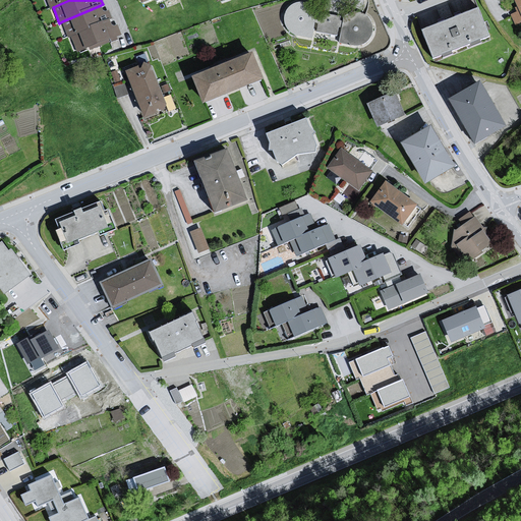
[(362,46),(366,43),(370,39),(371,34),(371,29),(369,23),(366,19),(362,16),(357,15),(352,15),(347,17),(343,20),(313,13),(309,9),(305,6),(300,4),(295,5),(290,7),(286,10),(283,15),(282,20),(283,25),(285,31),(289,35),(294,37),(300,38),(305,36),(309,33),(338,38),(337,44),(346,45),(351,47),(357,48),(362,46)]
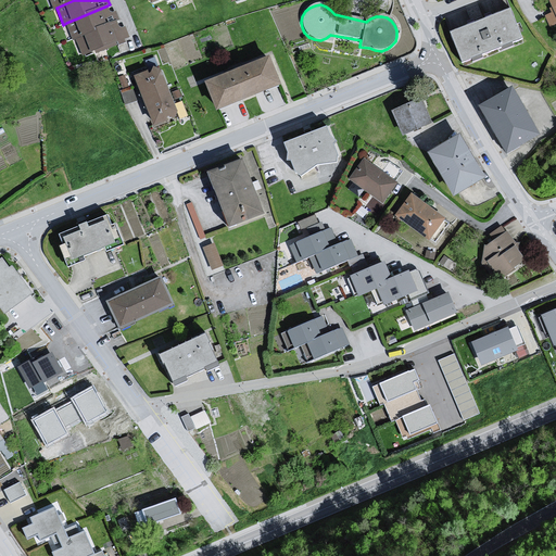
[(110,10),(108,5),(66,23),(73,39),(76,39),(117,21),(119,19),(116,11),(112,11),(110,10)]
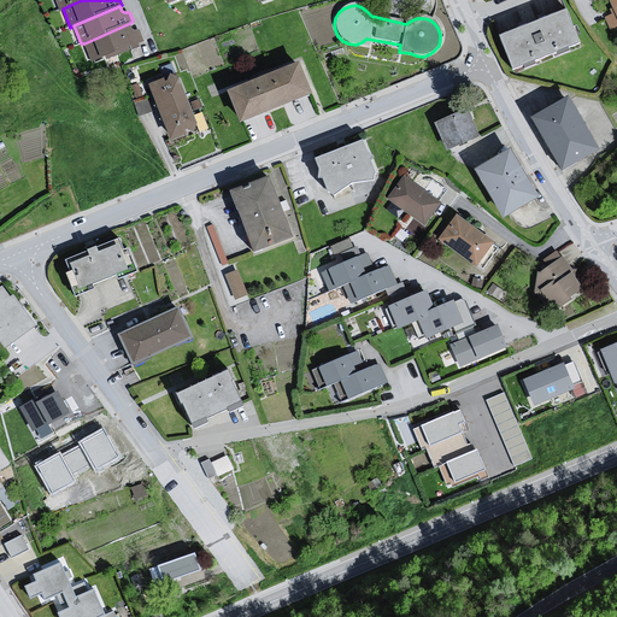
[(568,10),(499,37),(515,72),(582,45),(568,10)]
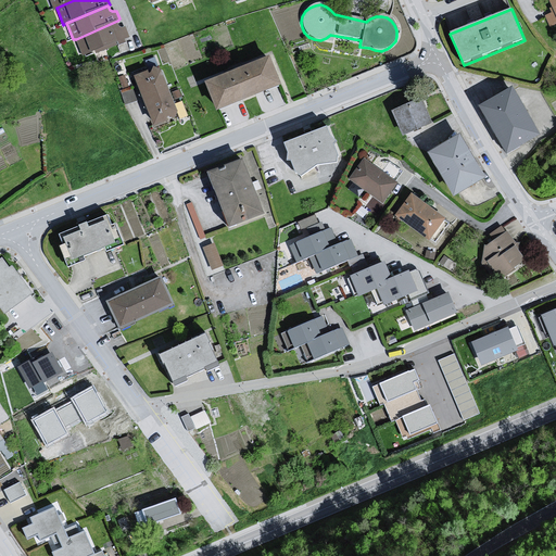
[(555,23),(555,16),(554,12),(544,16),(550,27),(555,23)]
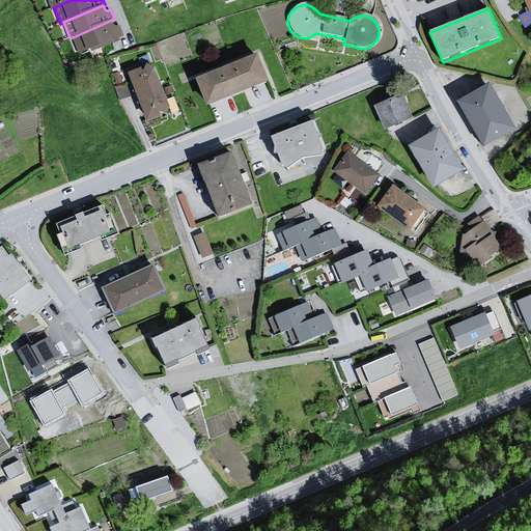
[(113,24),(112,20),(73,37),(79,53),(90,48),(91,51),(112,43),(111,40),(124,35),(119,25),(116,26),(113,24)]
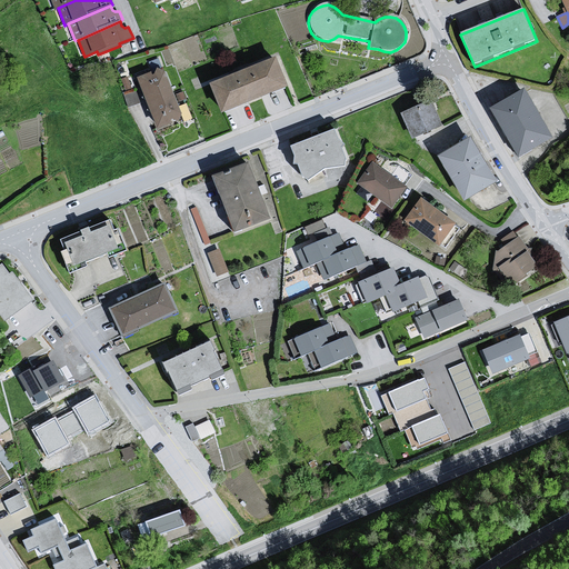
[(278,60),(211,86),(225,116),(290,90),(278,60)]
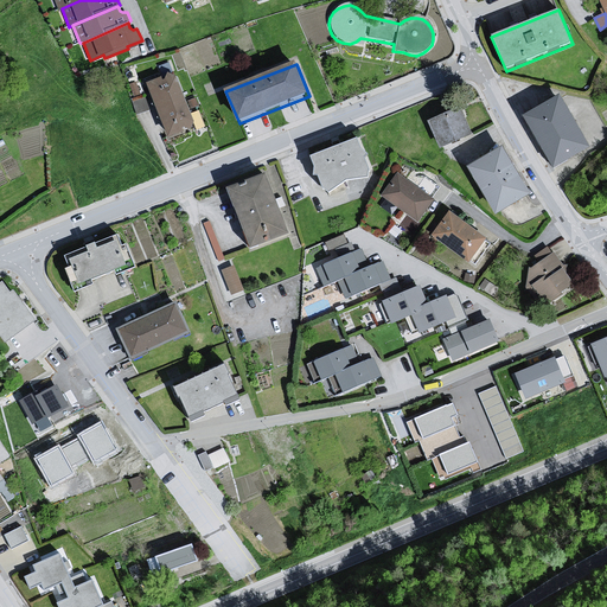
[(177,77),(147,88),(170,141),(192,131),(195,125),(177,77)]
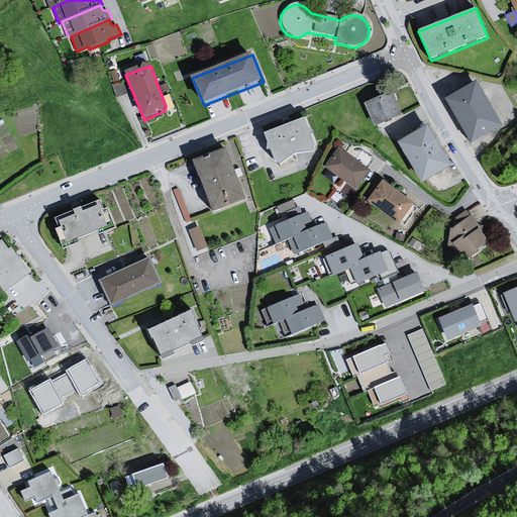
[(478,79),(445,97),(471,142),(503,124),(478,79)]
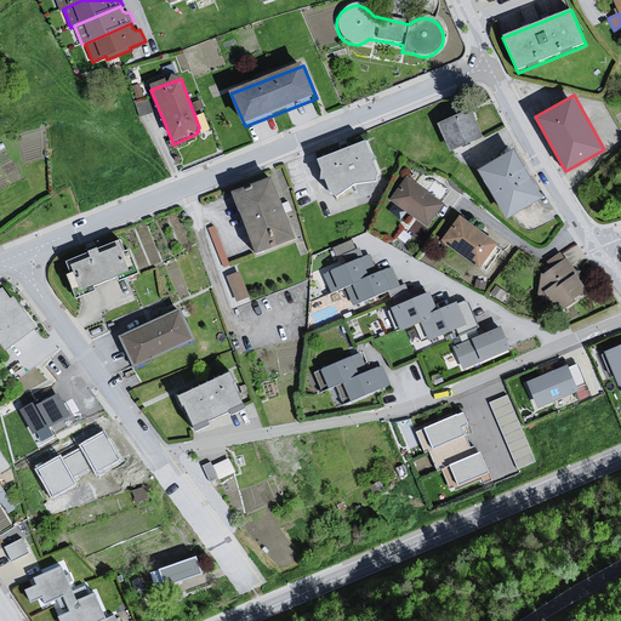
[(471,107),(438,121),(451,152),(484,137),(471,107)]
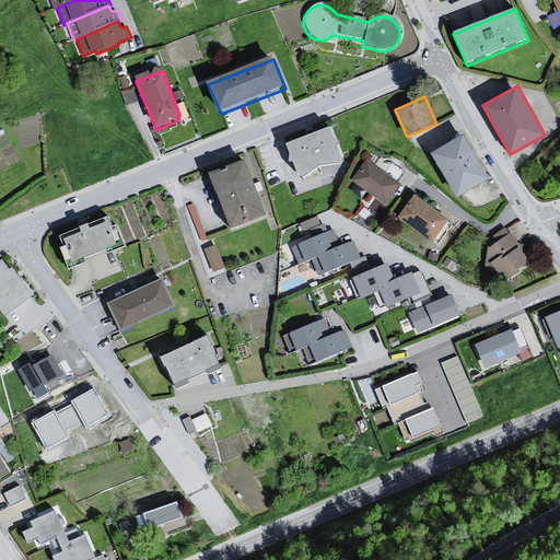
[(329,129),(284,146),(289,156),(293,156),(291,162),(292,165),(295,165),(300,176),(304,182),(322,168),(342,167),(342,162),(339,150),(342,146),(335,141),(329,129)]
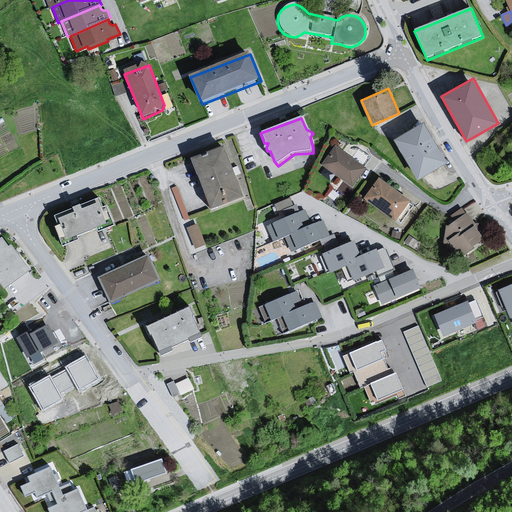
[(423,124),(396,140),(418,176),(444,160),(423,124)]
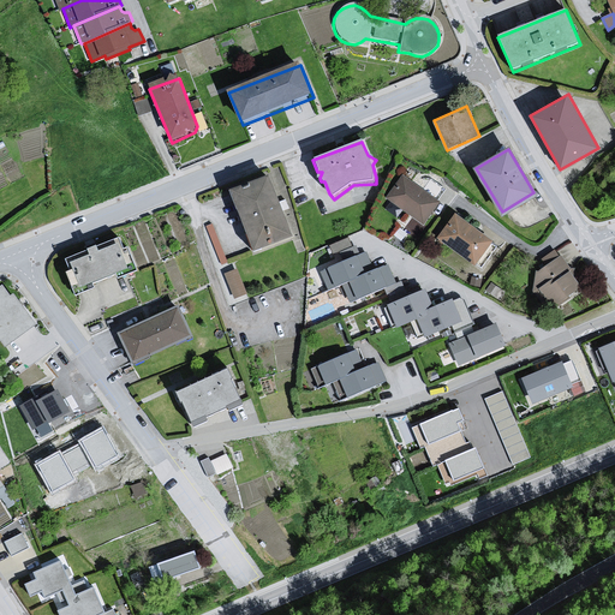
[(402,174),(386,198),(425,225),(442,199),(402,174)]
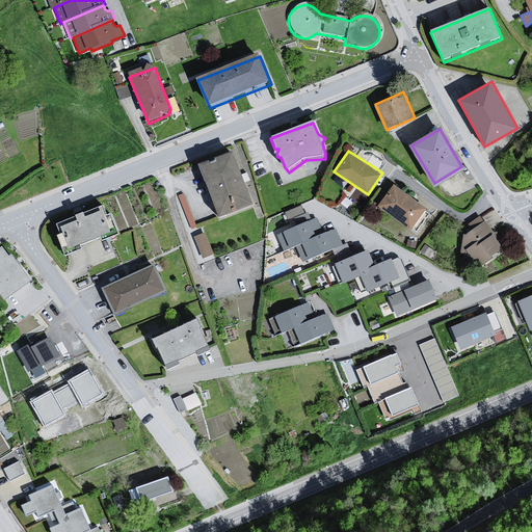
[(235,156),(202,168),(221,220),(257,210),(235,156)]
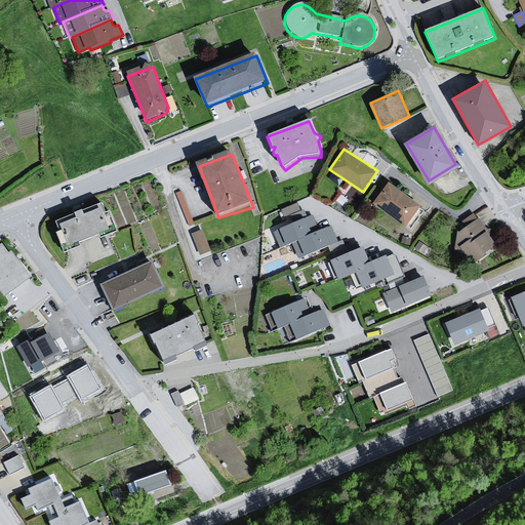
[(389,182),(372,204),(404,228),(420,205),(389,182)]
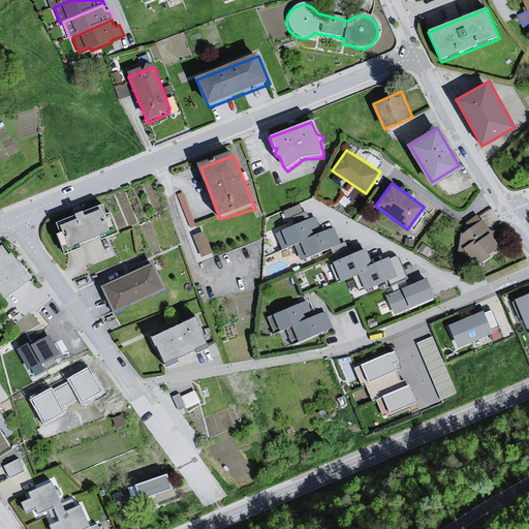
[(285,208),(290,224),(308,219),(304,201),(285,208)]
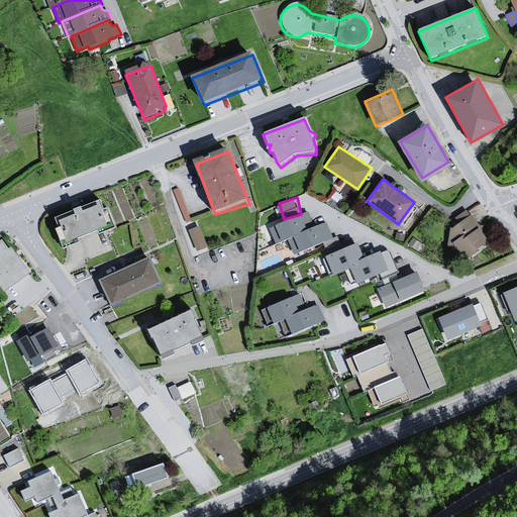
[(78,217),(60,224),(63,229),(56,231),(64,250),(81,245),(79,241),(99,234),(99,236),(117,229),(108,211),(105,213),(102,202),(95,204),(97,210),(85,213),(83,210),(77,212),(78,217)]
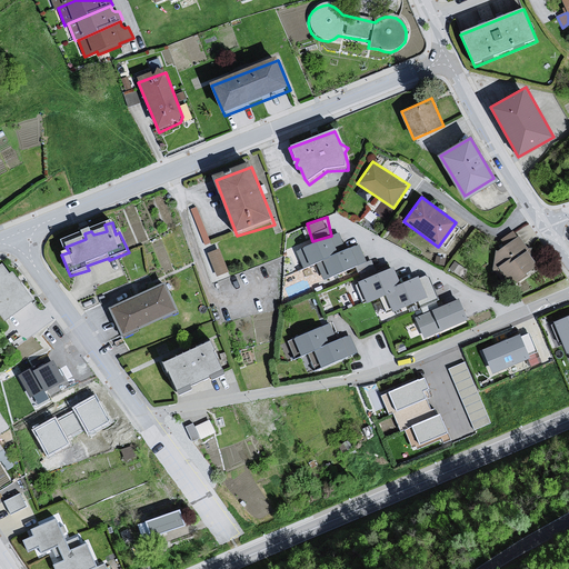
[(337,236),(295,251),(302,270),(315,266),(345,252),(337,236)]
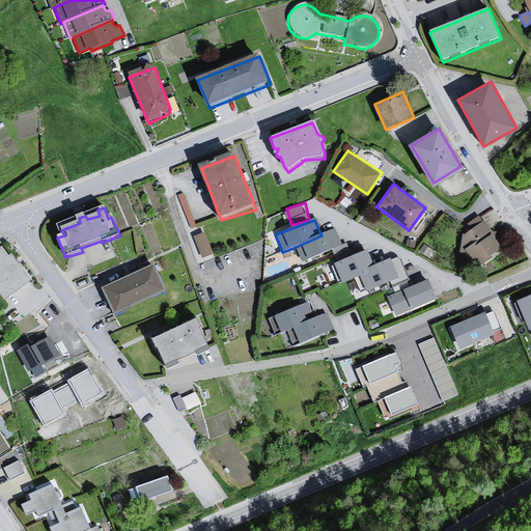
[(502,248),(484,221),(460,236),(477,263),(502,248)]
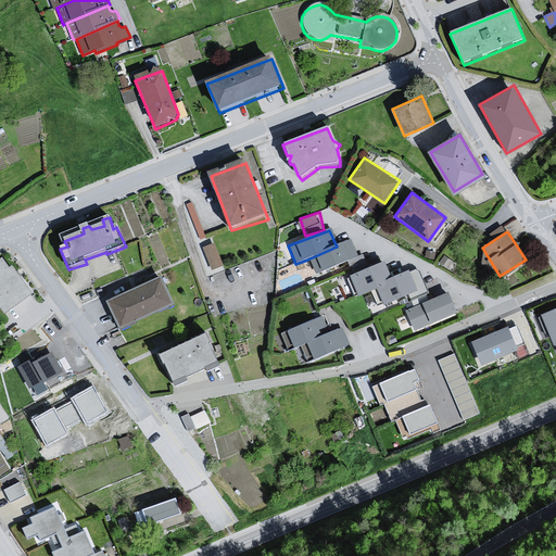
[(213,268),(225,264),(215,241),(204,245),(213,268)]
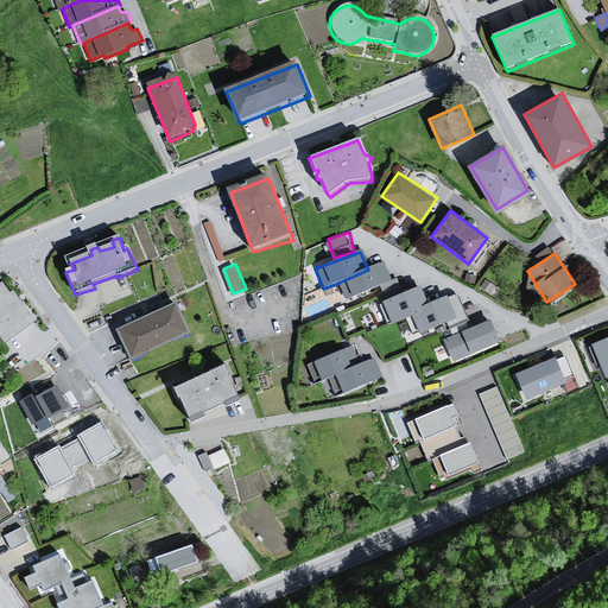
[(368,270),(336,284),(343,304),(391,284),(382,265),(368,270)]
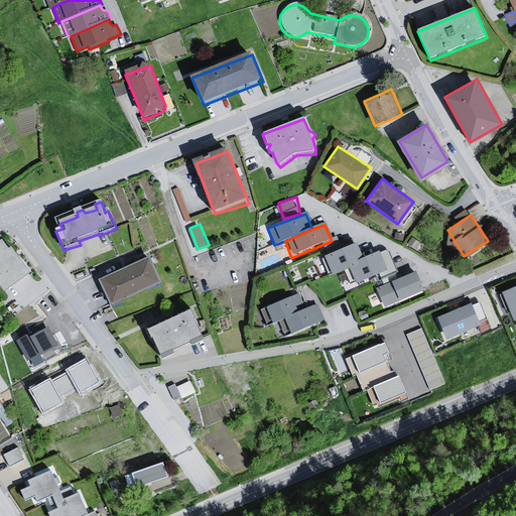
[(1,239),(0,239),(0,288),(1,290),(28,270),(11,246),(8,248),(1,239)]
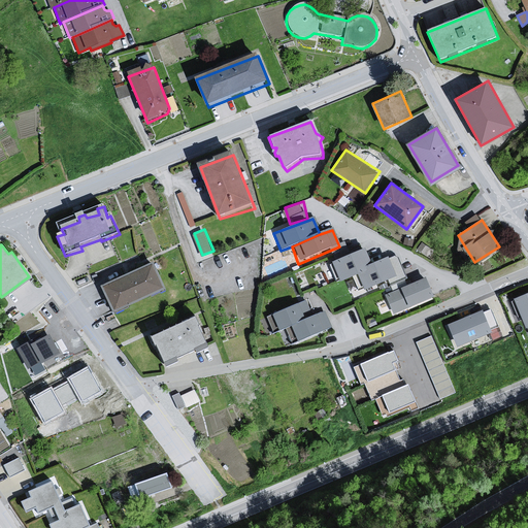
[(366,251),(334,265),(341,282),(359,275),(374,268),(366,251)]
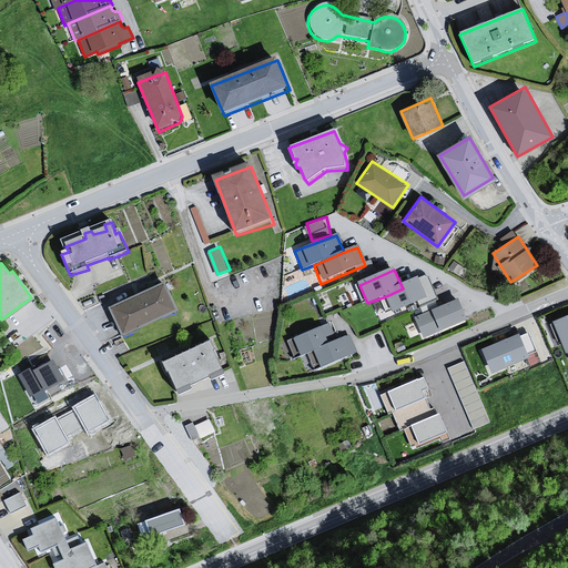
[(403,288),(386,296),(395,316),(428,301),(419,281),(403,288)]
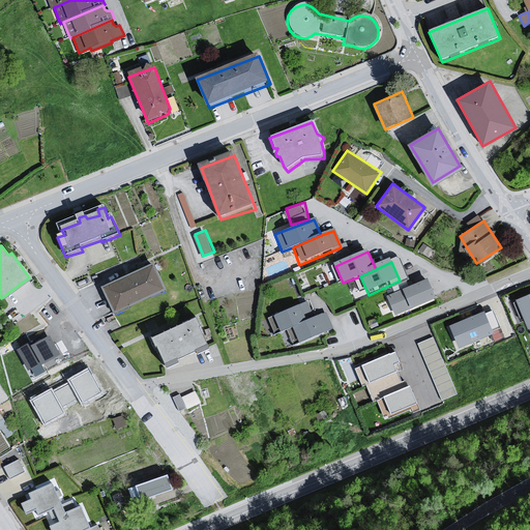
[(153,266),(101,290),(116,317),(166,292),(153,266)]
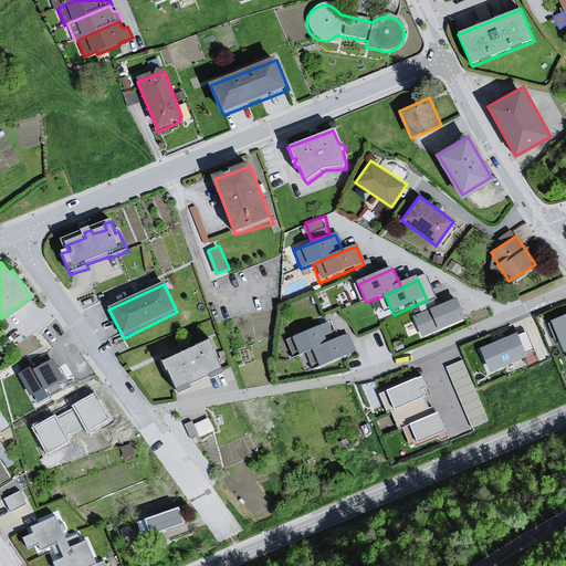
[(458,302),(413,320),(422,339),(467,322),(458,302)]
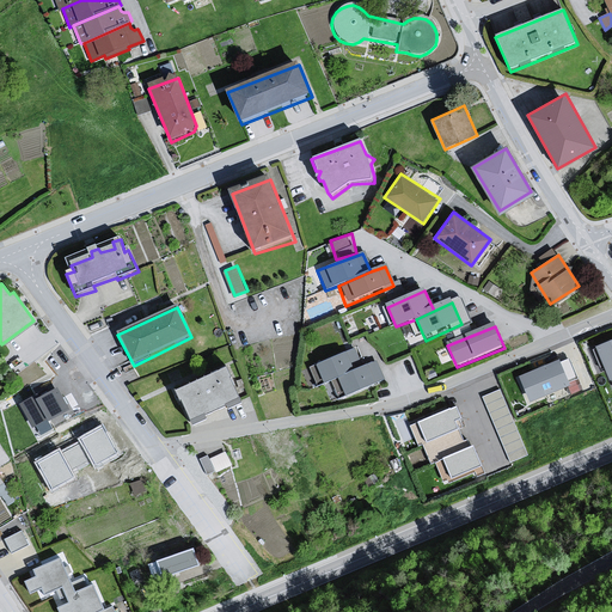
[(611,343),(598,350),(611,384),(611,343)]
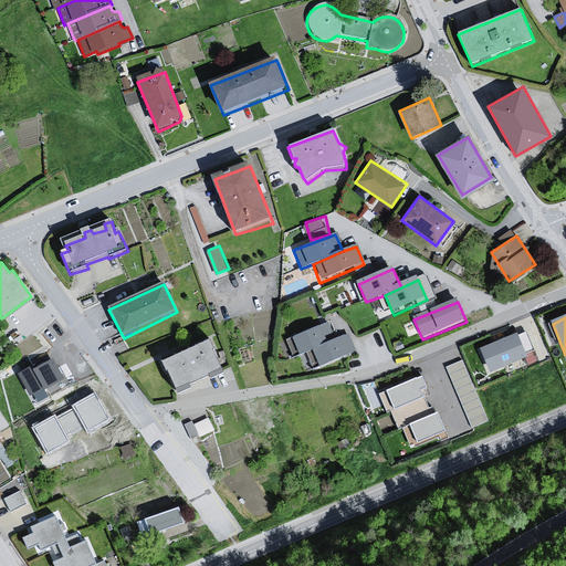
[(327,325),(293,339),(301,357),(312,352),(335,342),(327,325)]
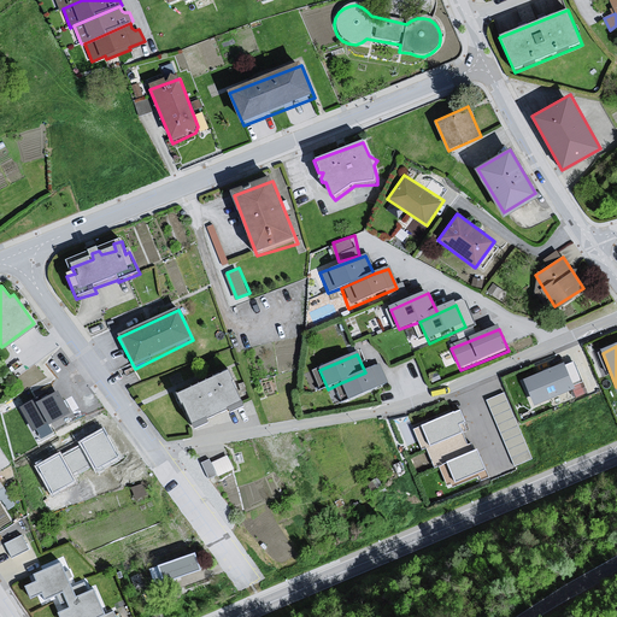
[(575,363),(526,382),(536,409),(576,392),(575,387),(583,383),(575,363)]
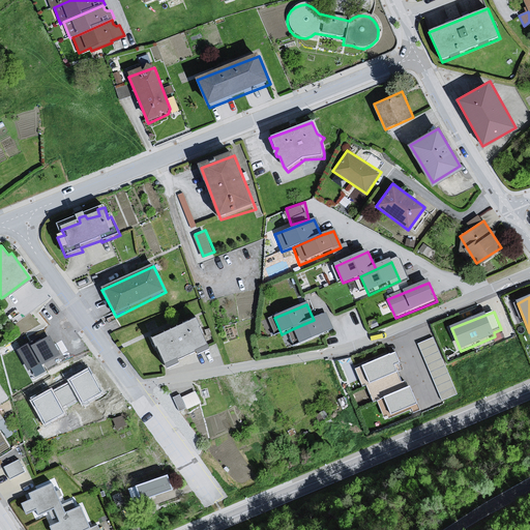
[(292,329),(299,347),(332,333),(325,316),(314,320),(292,329)]
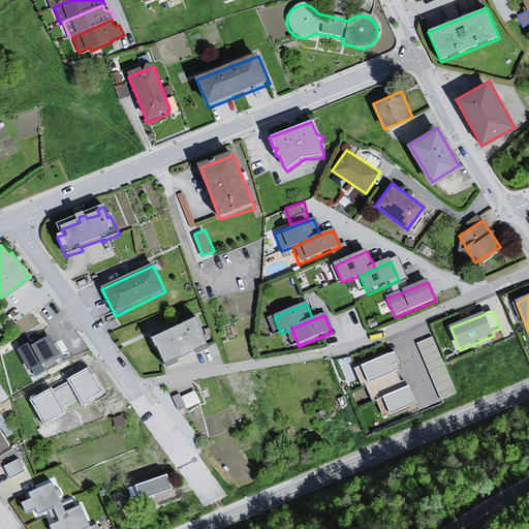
[(193,317),(149,339),(163,366),(208,348),(193,317)]
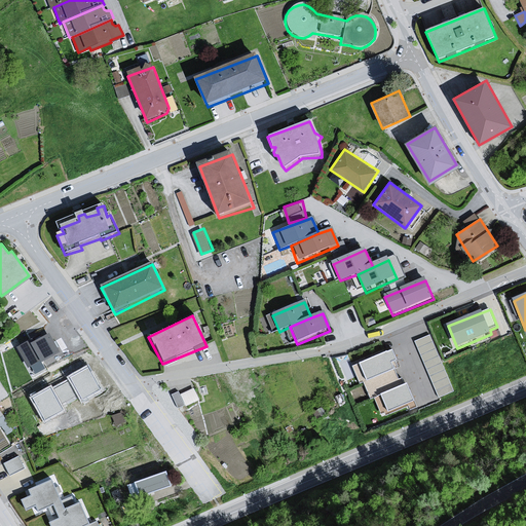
[(48,330),(17,347),(31,370),(61,352),(48,330)]
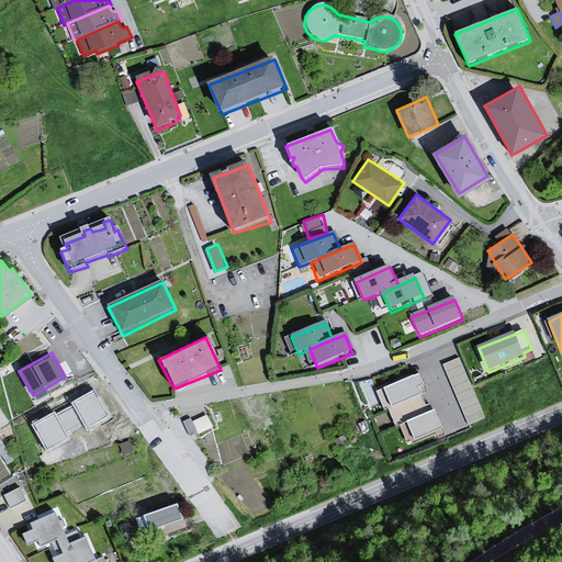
[(444,361),(449,374),(465,367),(460,355),(444,361)]
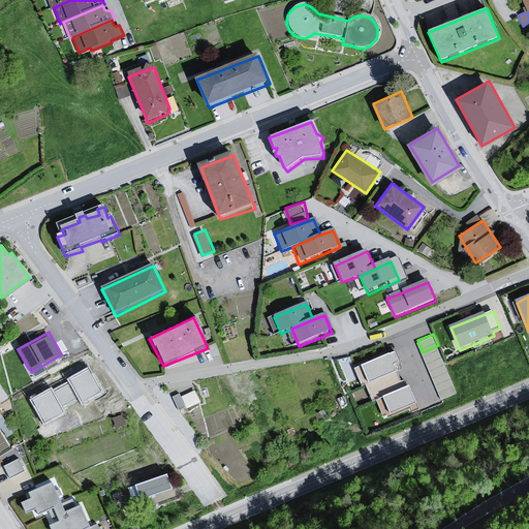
[(395,351),(362,365),(384,418),(417,405),(395,351)]
